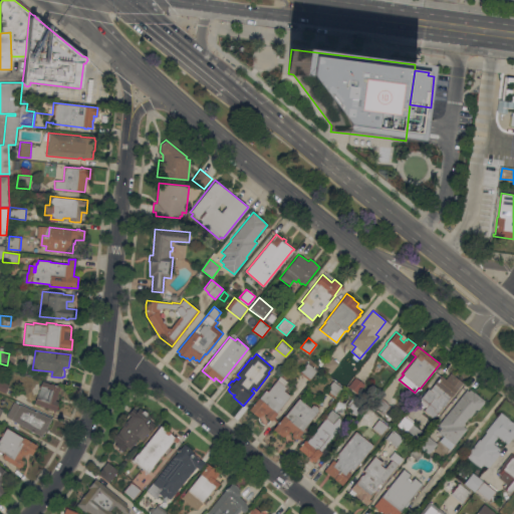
[(330,372),(322,365),(330,356),(338,363),(330,372)]
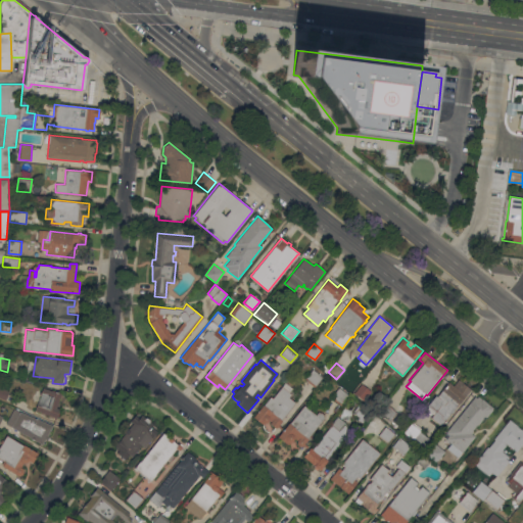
[(326,373),(321,369),(324,365),(329,369),(326,373)]
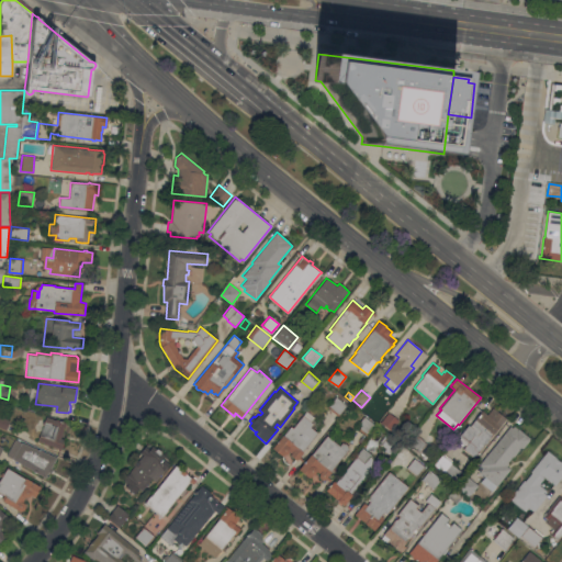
[(338,416),(327,407),(336,396),(347,405),(338,416)]
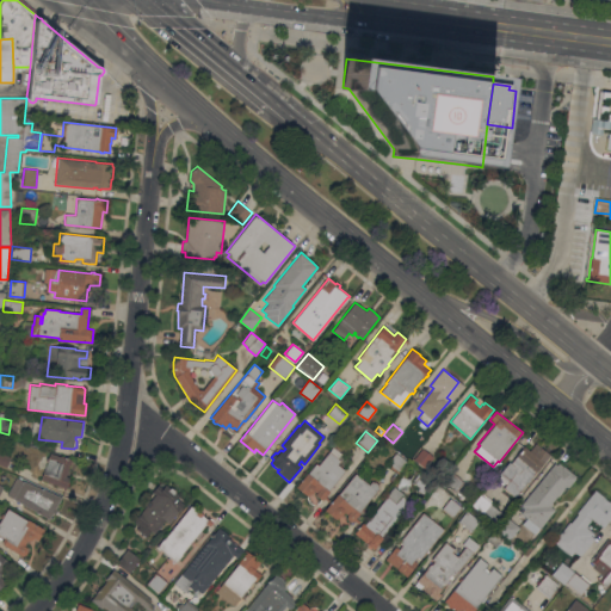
[(530,479),(531,480),(528,483),(526,483),(520,492),(522,493),(519,495),(518,494),(516,498),(504,487),(506,483),(498,477),(500,475),(499,474),(510,461),(511,462),(524,446),(529,451),(536,443),(549,455),(530,479)]
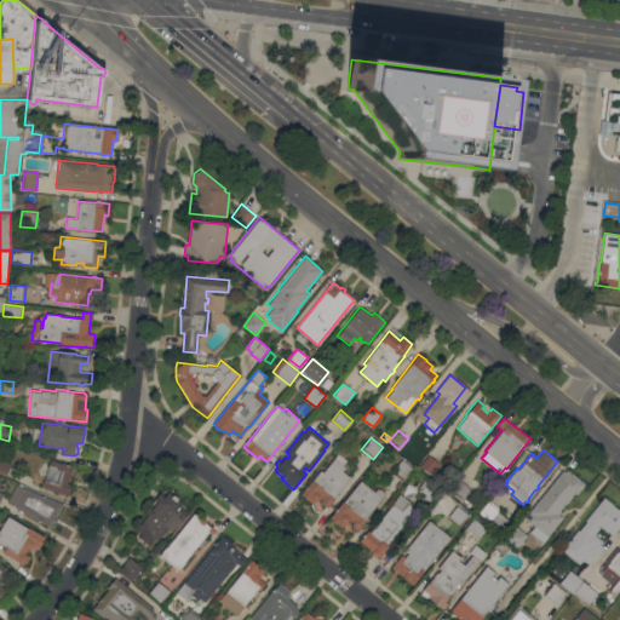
[(333,498),(334,499),(327,507),(320,501),(321,500),(320,499),(317,501),(316,501),(315,500),(313,504),(310,501),(310,503),(299,494),(300,492),(302,493),(311,480),(313,480),(320,470),(322,472),(338,453),(346,460),(343,465),(345,468),(343,471),(350,477),(333,498)]
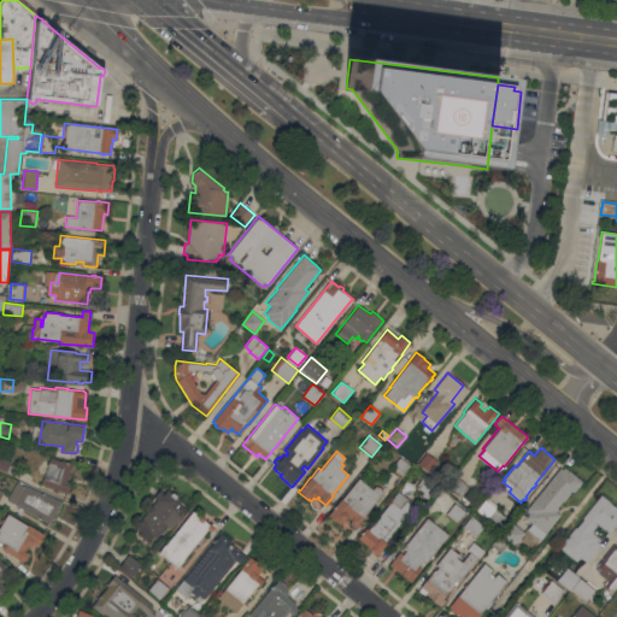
[(429,472),(417,464),(425,452),(438,462),(429,472)]
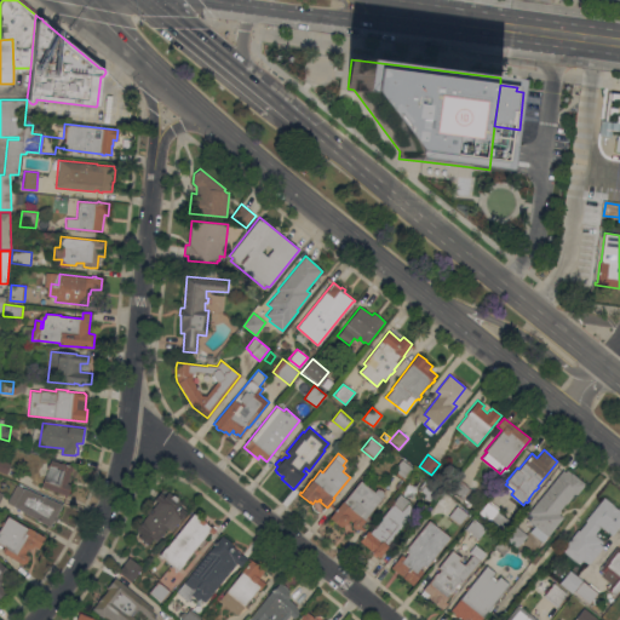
[(7,474),(0,470),(0,459),(11,464),(7,474)]
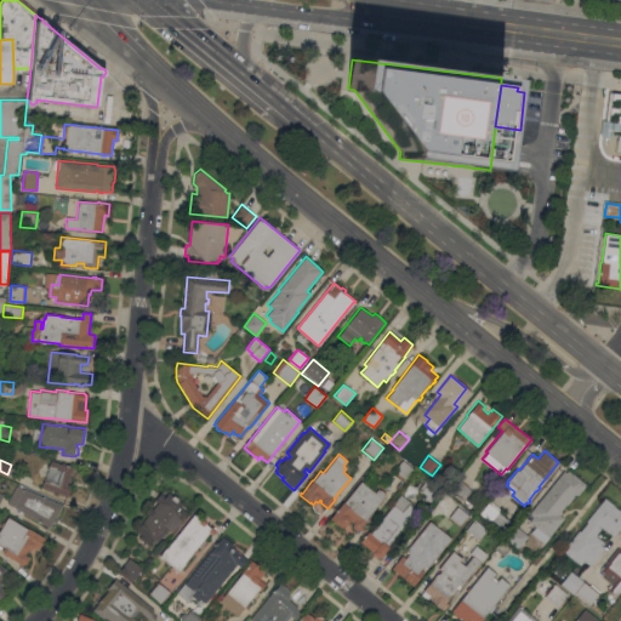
[(67,484),(70,485),(67,496),(41,486),(44,482),(49,468),(46,467),(47,465),(49,466),(51,460),(61,463),(62,463),(73,467),(67,484)]
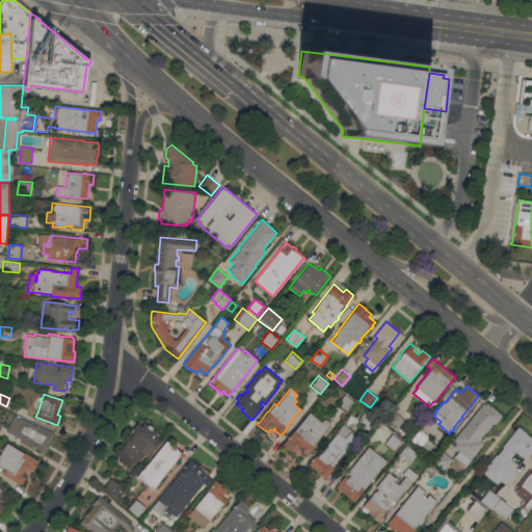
[(354,402),(346,413),(337,404),(345,394),(354,402)]
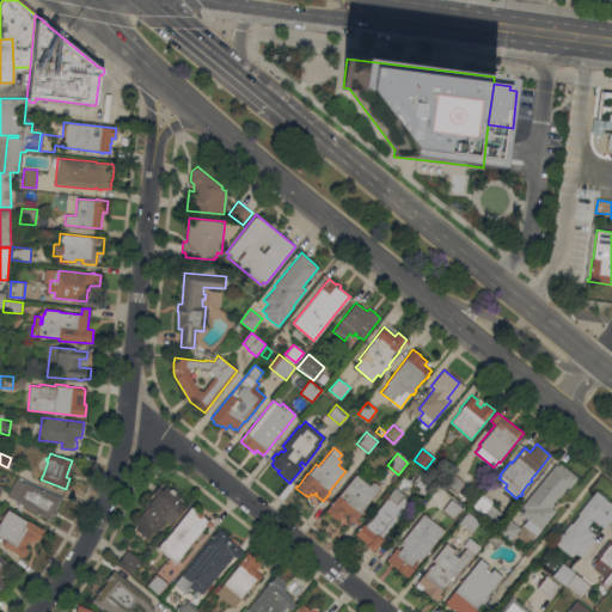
[(556,510),(540,530),(540,528),(536,534),(524,525),(527,519),(521,514),(525,509),(521,506),(556,464),(557,465),(560,463),(564,466),(577,477),(569,489),(568,487),(558,497),(552,503),(554,505),(552,507),(556,510)]
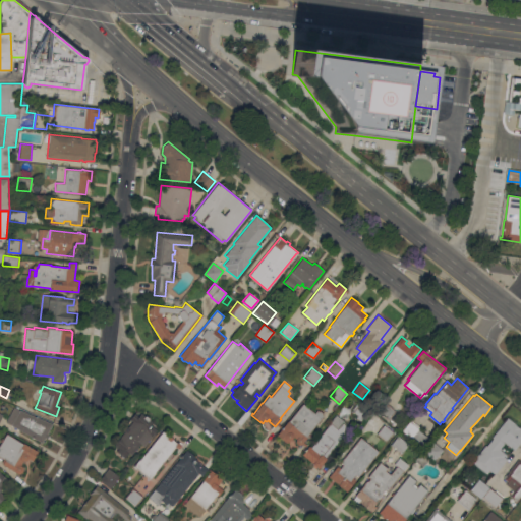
[(361,422),(355,417),(357,415),(353,412),(354,410),(352,409),(357,403),(359,404),(361,402),(371,410),(361,422)]
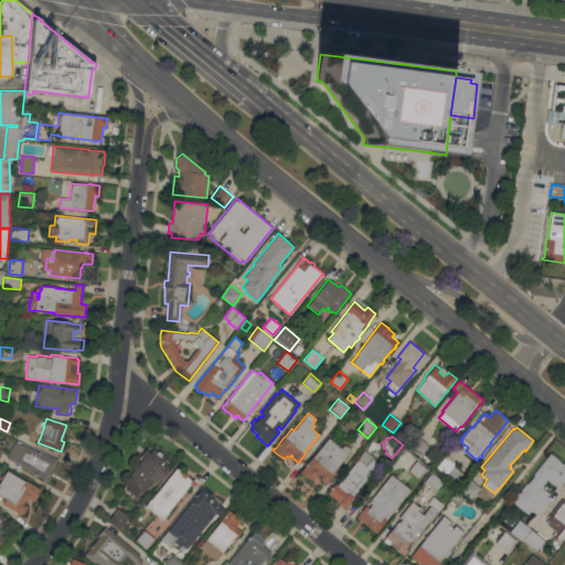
[(420,455),(408,445),(416,436),(428,445),(420,455)]
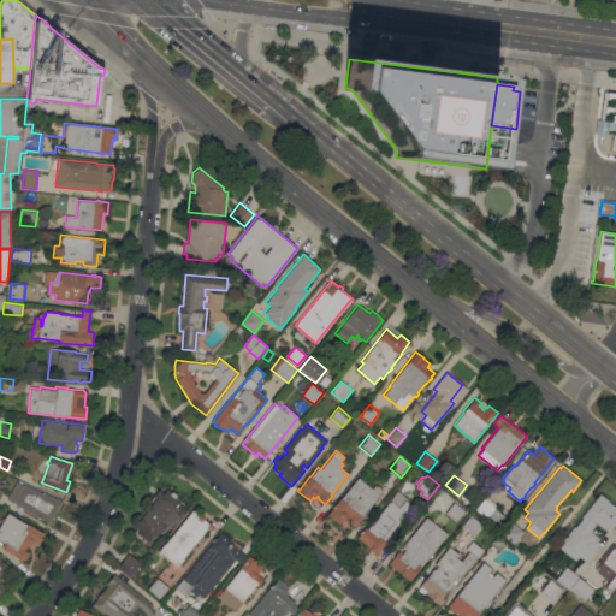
[(362,516),(362,517),(356,526),(353,525),(349,522),(349,520),(350,519),(347,515),(345,517),(343,521),(342,521),(339,523),(327,514),(339,498),(341,498),(357,478),(372,489),(374,485),(377,486),(377,485),(381,489),(380,490),(383,491),(362,516)]
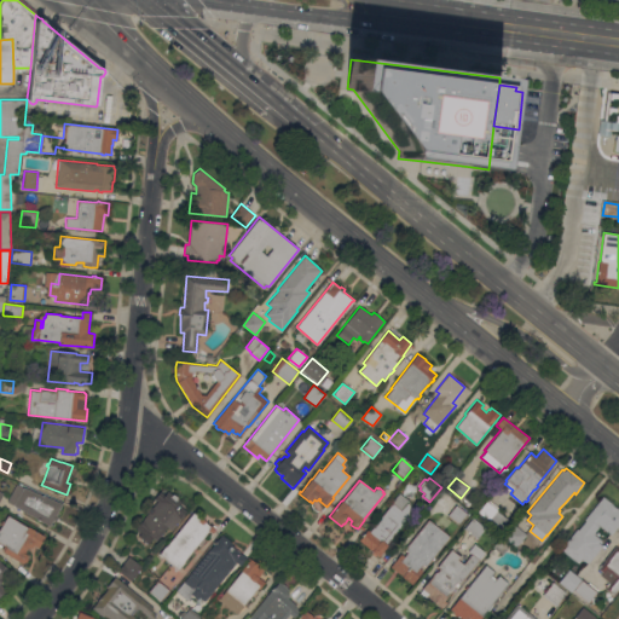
[(56,515),(58,516),(56,521),(53,520),(50,526),(7,501),(17,484),(63,503),(56,515)]
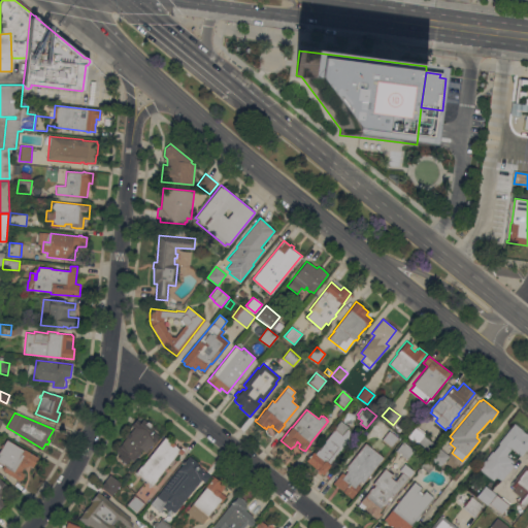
[(144,452),(142,450),(133,461),(130,459),(126,464),(118,457),(120,454),(114,451),(126,437),(125,436),(127,433),(128,432),(129,432),(134,427),(131,425),(135,419),(139,422),(142,418),(146,421),(147,421),(151,424),(152,426),(156,429),(154,431),(159,435),(144,452)]
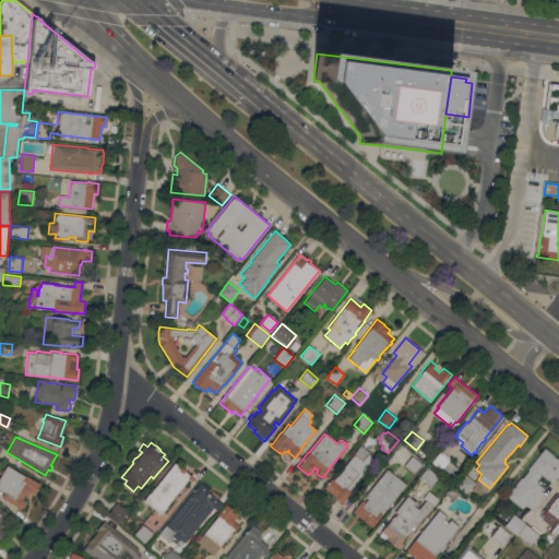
[(372,459),(373,459),(348,491),(349,491),(342,502),(335,498),(335,497),(323,488),(331,478),(334,480),(360,445),(369,452),(368,452),(375,456),(372,459)]
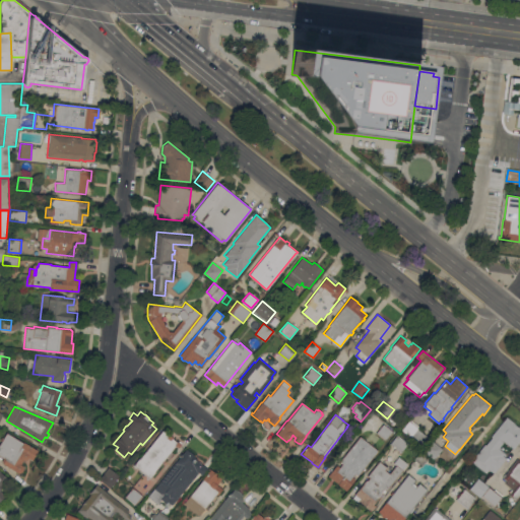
[(519,443),(519,442),(513,449),(503,441),(502,442),(503,443),(499,448),(505,454),(503,456),(506,458),(495,472),(492,470),(491,471),(489,469),(485,472),(483,471),(482,473),(473,465),(474,463),(472,461),(473,460),(472,459),(484,444),(485,445),(492,437),(491,436),(507,416),(519,428),(519,443)]
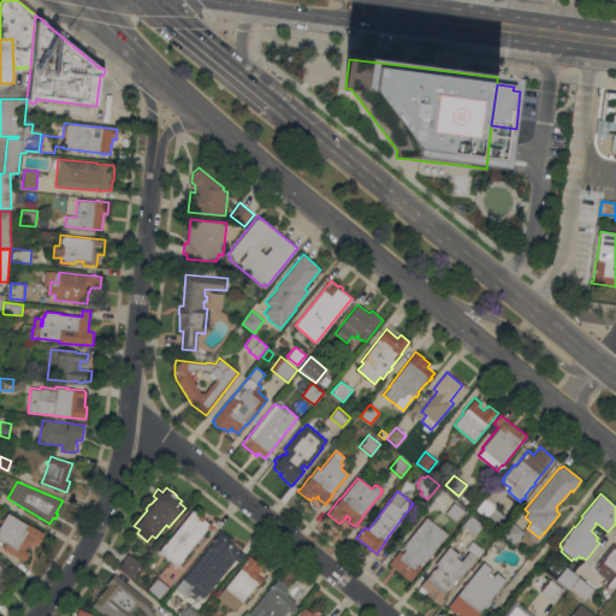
[(490,519),(487,517),(486,519),(474,509),(484,497),(496,507),(495,509),(497,510),(490,519)]
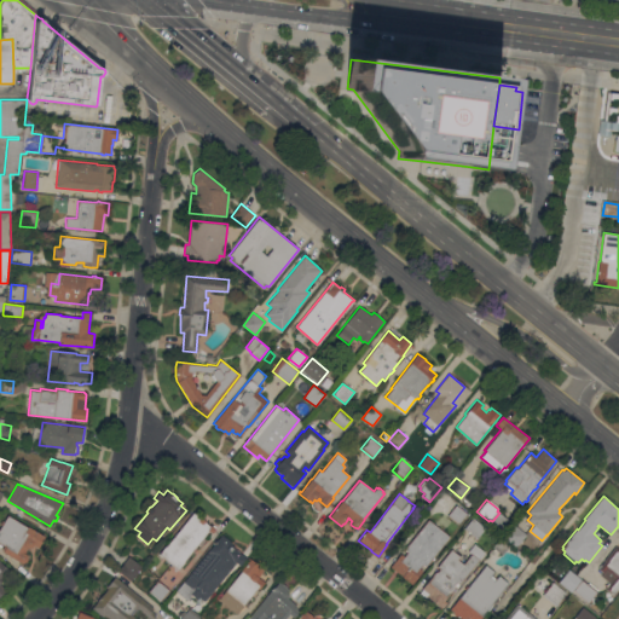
[(458,524),(447,515),(456,504),(467,513),(458,524)]
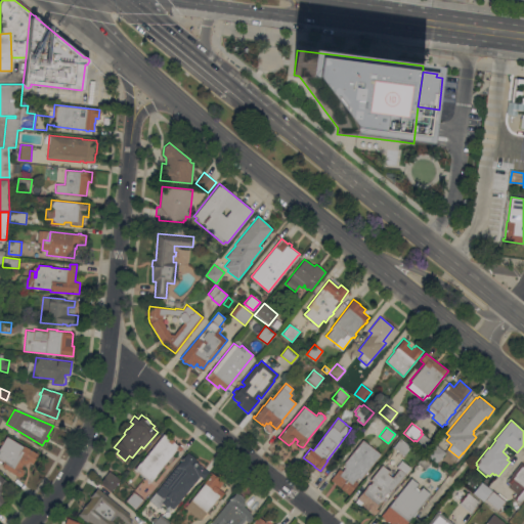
[(169,439),(170,438),(174,441),(173,441),(178,445),(178,444),(182,447),(179,451),(176,449),(172,454),(174,456),(170,462),(168,461),(156,475),(157,476),(150,482),(134,469),(140,463),(164,434),(169,439)]
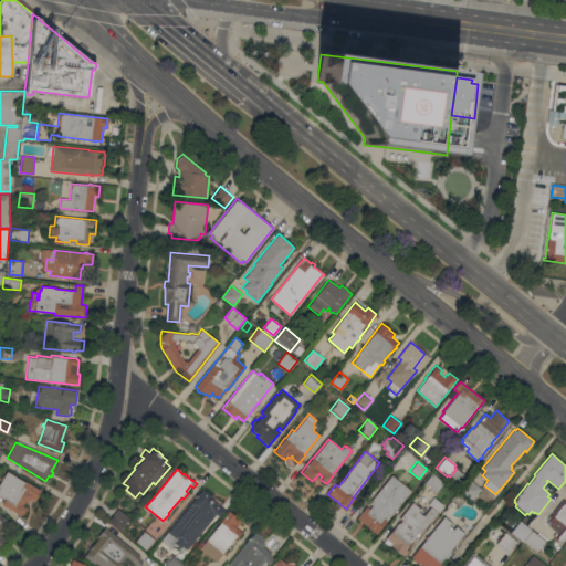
[(459,483),(450,477),(457,469),(464,475),(459,483)]
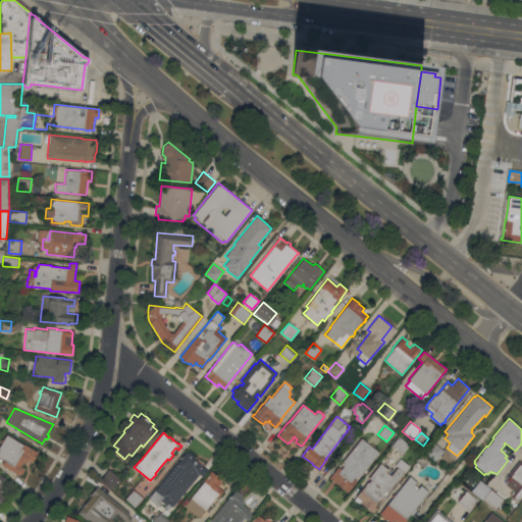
[(32,462),(28,460),(27,461),(25,461),(23,462),(20,466),(21,467),(22,467),(22,468),(22,470),(22,471),(21,473),(20,473),(20,474),(18,474),(17,474),(2,465),(3,464),(1,463),(3,460),(0,458),(0,444),(1,442),(0,441),(2,438),(3,439),(6,434),(23,445),(23,444),(38,452),(32,462)]
